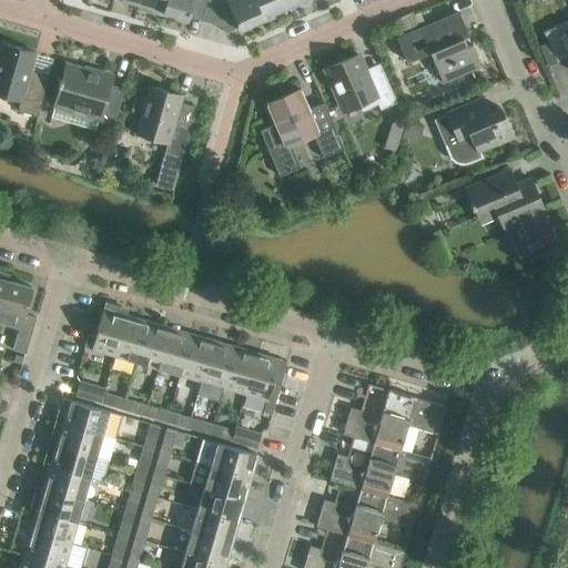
[(163,13),(166,0),(140,0),(139,4),(153,8),(152,10),(163,13)]
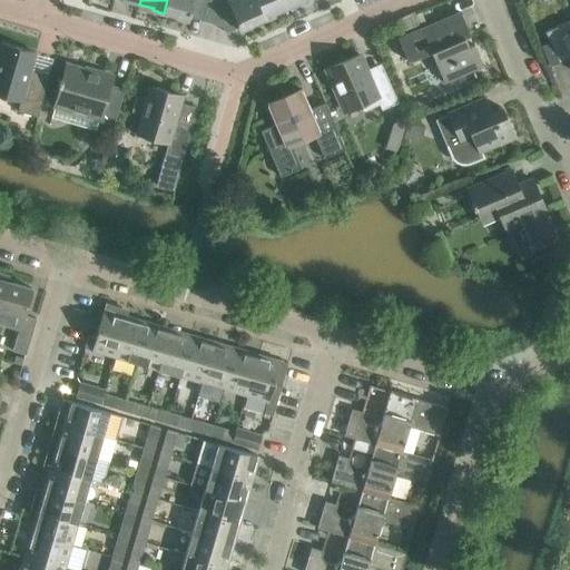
[(203,20),(208,0),(167,0),(164,13),(165,11),(177,15),(177,17),(188,20),(192,10),(204,13),(202,20),(203,20)]
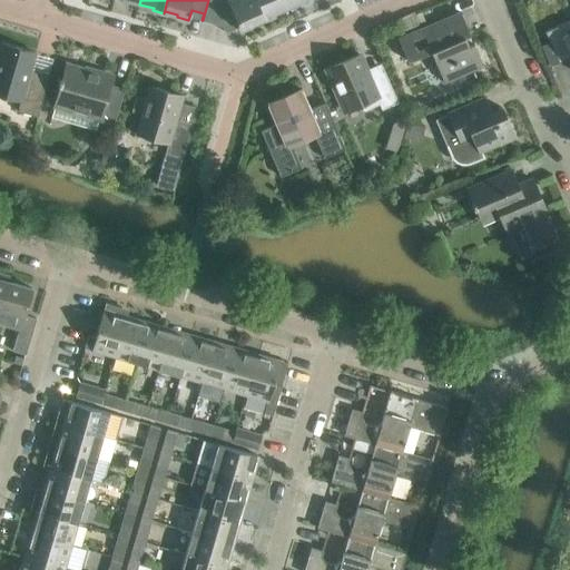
[(265,20),(256,0),(208,0),(203,20),(223,26),(237,20),(242,30),(253,26),(252,23),(264,18),(265,20)]
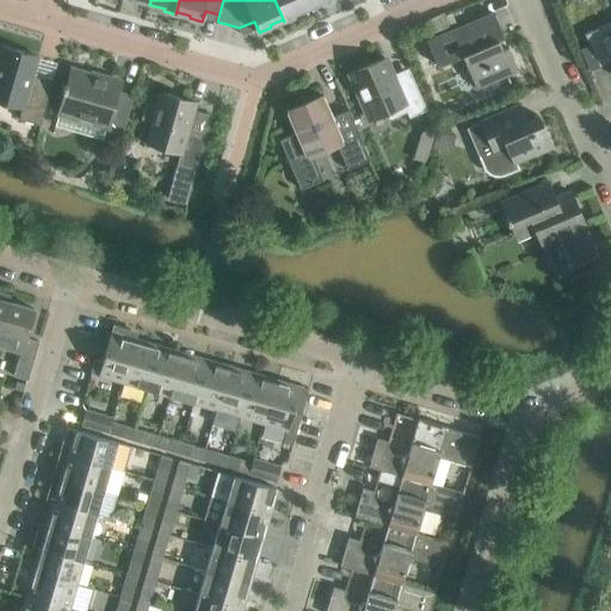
[(309,8),(304,0),(275,0),(284,22),(296,17),(295,14),(309,8)]
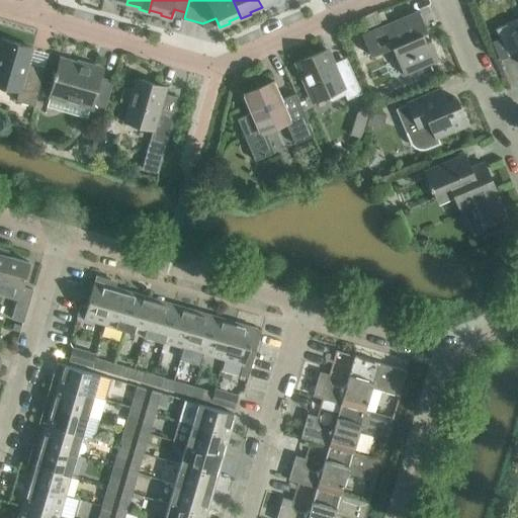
[(404,75),(440,60),(431,38),(426,40),(423,33),(428,31),(419,10),(362,34),(371,56),(393,47),(396,54),(404,75)]
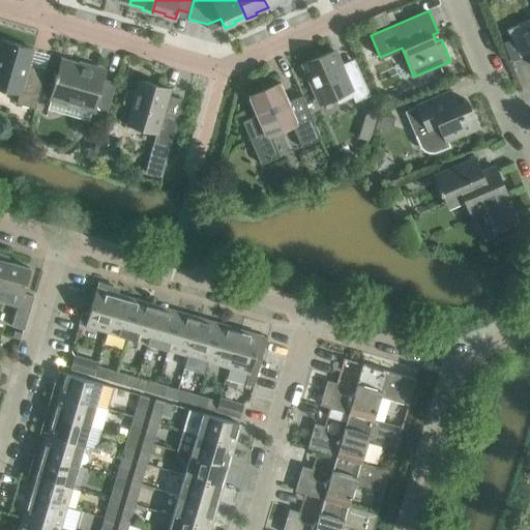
[(529,22),(529,20),(507,29),(520,58),(529,53),(529,22)]
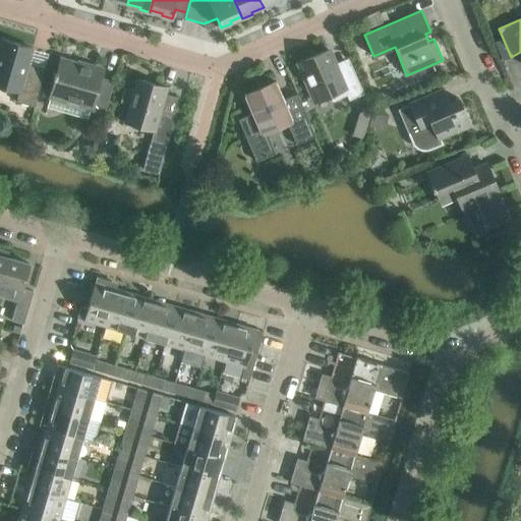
[(35,107),(45,69),(46,67),(45,67),(44,69),(29,65),(34,49),(2,40),(0,47),(0,85),(19,92),(16,102),(35,107)]
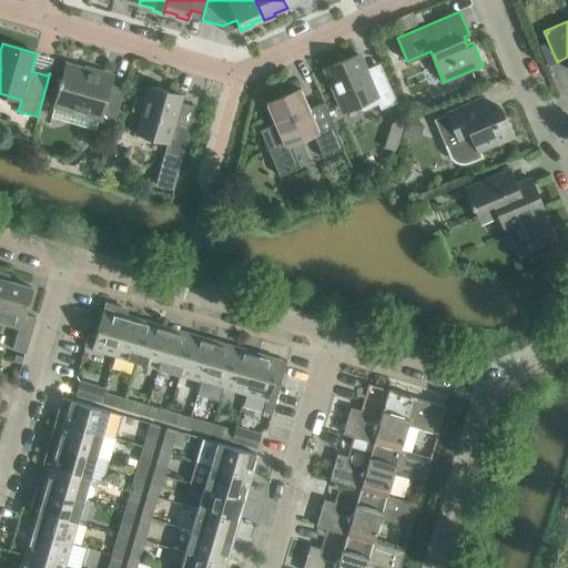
[(367,72),(359,54),(326,69),(344,111),(358,104),(359,109),(364,110),(378,104),(381,110),(397,102),(383,69),(372,74),(367,72)]
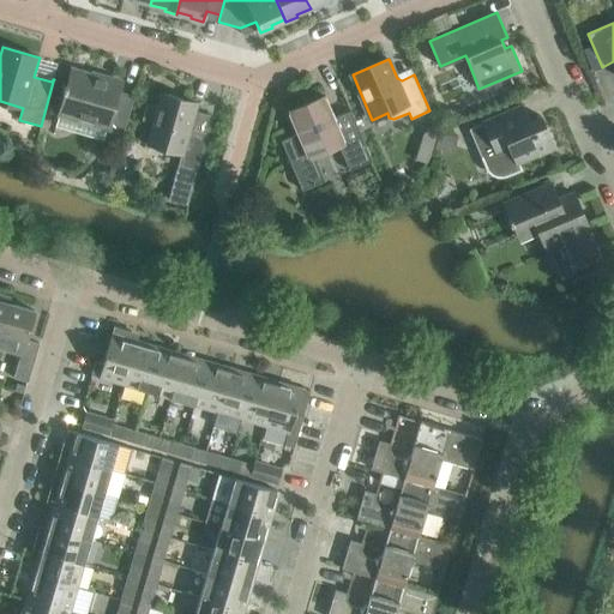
[(62,91),(66,92),(60,112),(107,126),(103,139),(120,144),(134,95),(119,91),(121,80),(106,77),(104,80),(73,71),(73,70),(72,68),(67,86),(65,85),(62,91)]
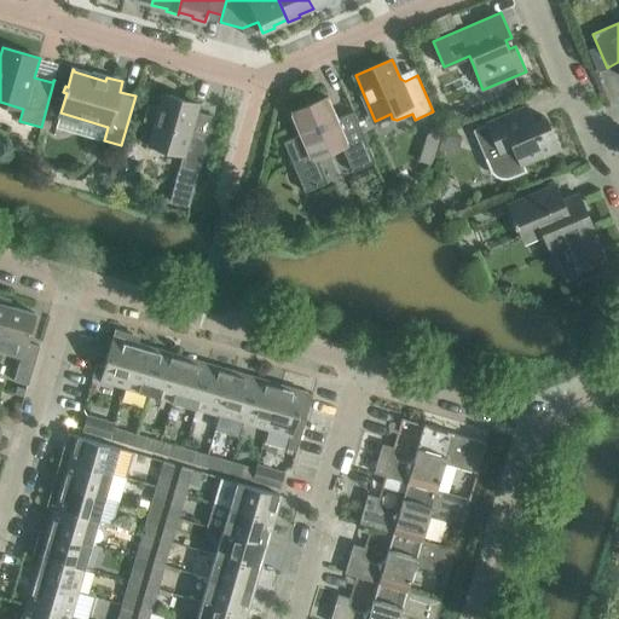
[(183,155),(180,166),(169,204),(189,210),(209,138),(191,133),(200,104),(190,102),(190,100),(163,93),(158,106),(154,125),(148,145),(183,155)]
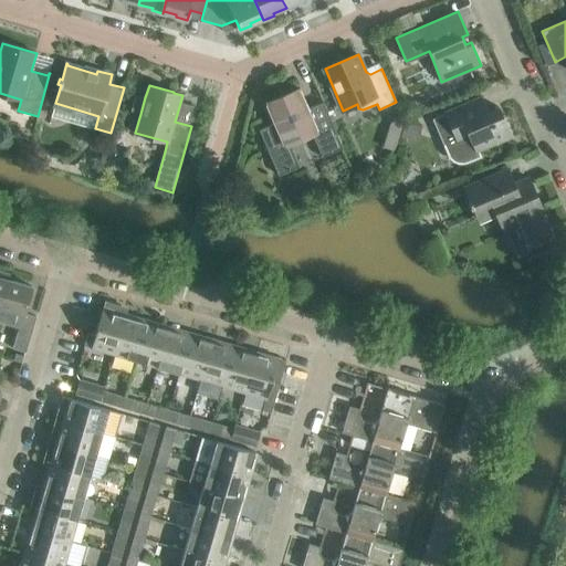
[(265,104),(274,124),(259,129),(279,175),(300,166),(290,142),(312,132),(322,157),(343,147),(324,102),(308,108),(301,88),(265,104)]
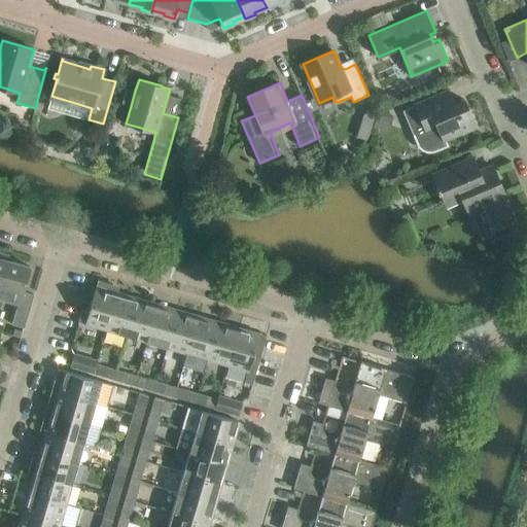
[(127,89),(123,103),(131,106),(135,91),(127,89)]
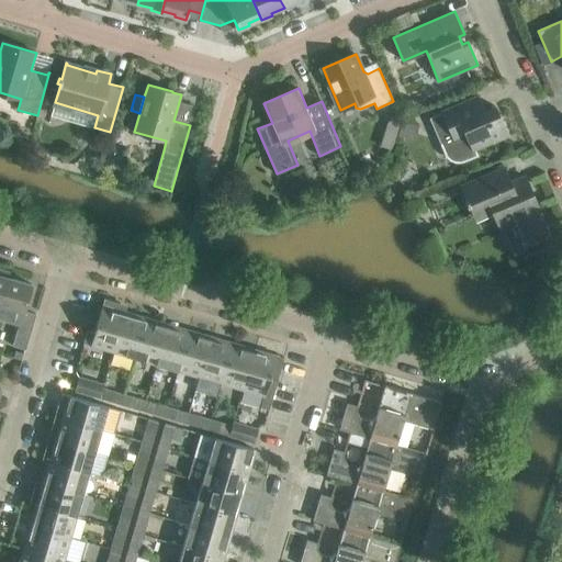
[(479,97),(442,112),(429,117),(447,157),(449,161),(454,165),(461,165),(468,164),(478,159),(473,149),(507,134),(495,105),(484,111),(479,97)]
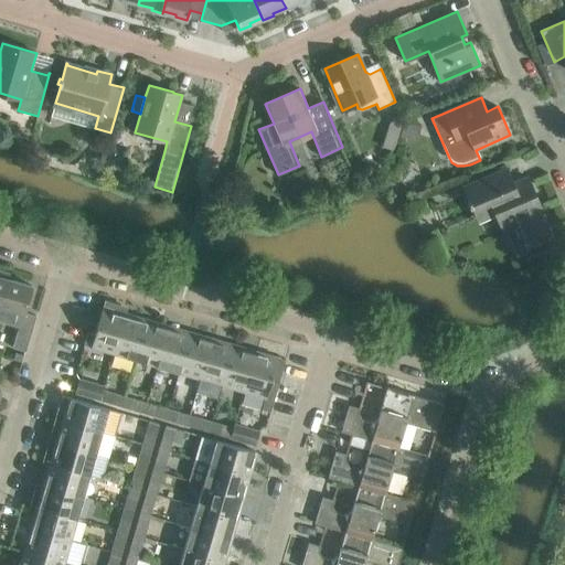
[(394,118),(388,134),(398,137),(404,121),(394,118)]
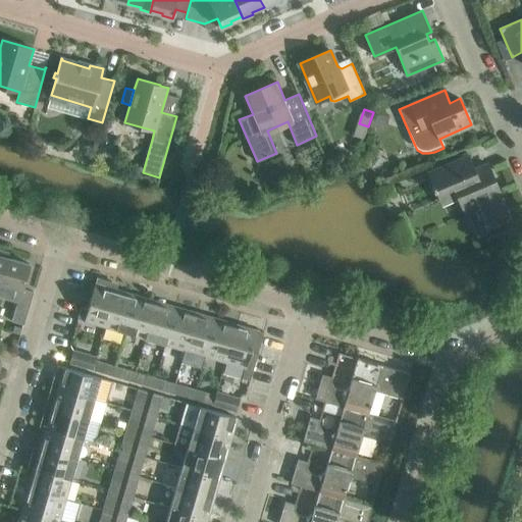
[(464,210),(475,206),(488,233),(513,222),(488,166),(475,172),(469,156),(429,173),(435,187),(432,188),(434,192),(436,191),(441,201),(457,195),(464,210)]
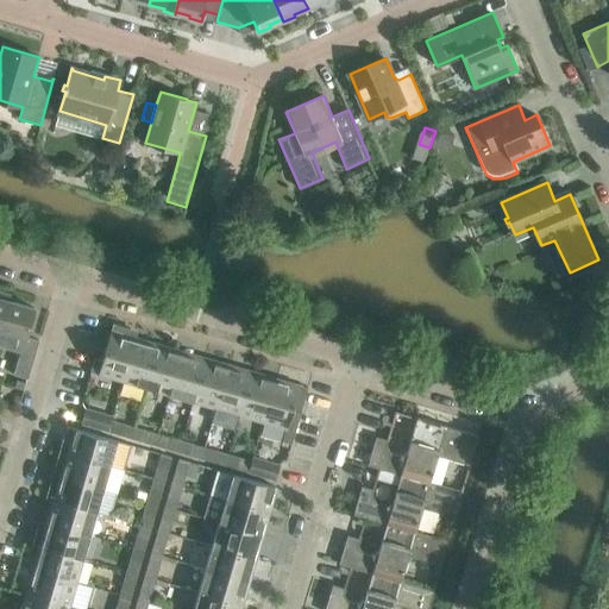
[(0,333),(10,301),(11,295),(0,290),(0,333)]
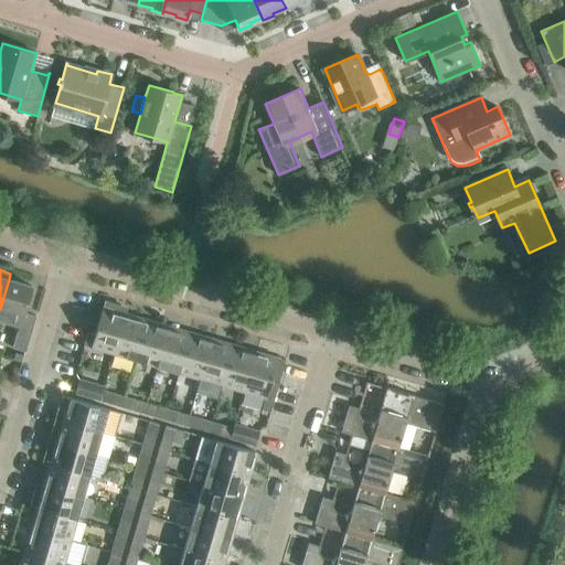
[(24,312),(32,286),(9,279),(0,309),(0,320),(19,326),(12,348),(25,351),(36,316),(24,312)]
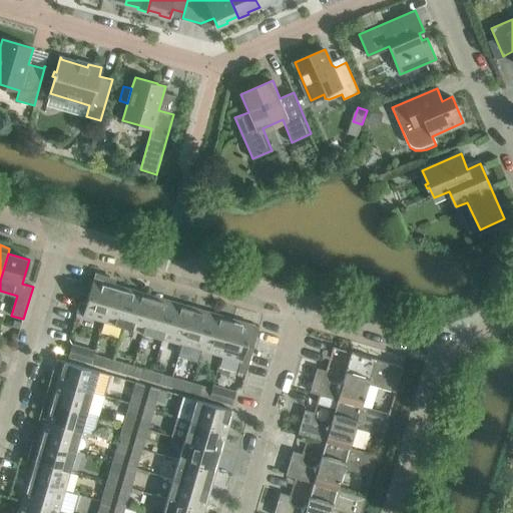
[(103,321),(114,284),(108,283),(110,277),(95,273),(86,304),(80,302),(76,314),(103,321)]
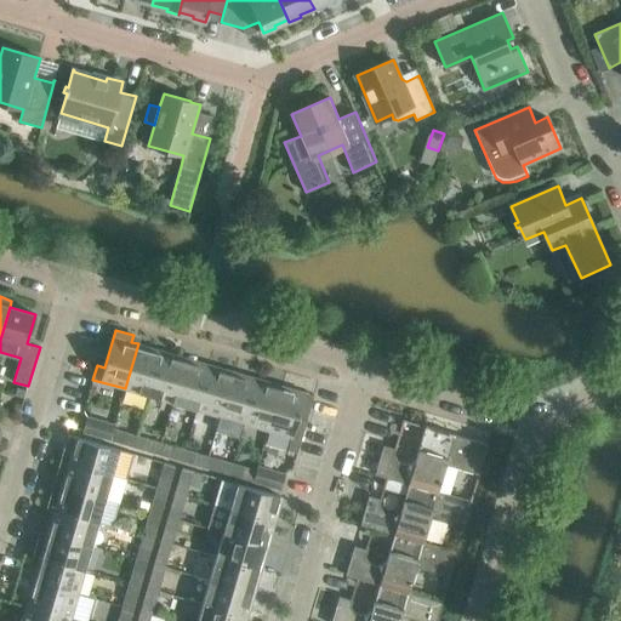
[(149,396),(161,351),(138,343),(125,388),(149,396)]
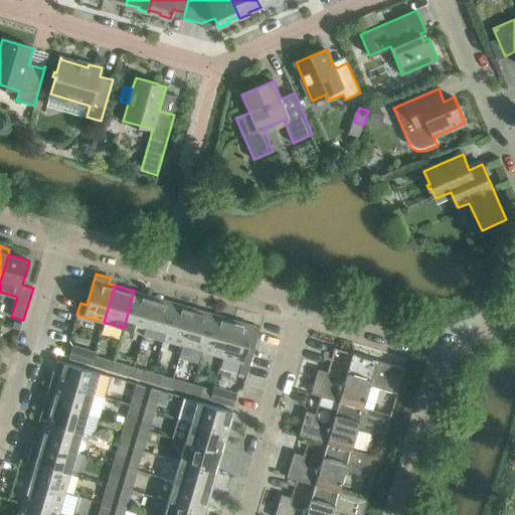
[(143,334),(154,297),(134,291),(124,328),(143,334)]
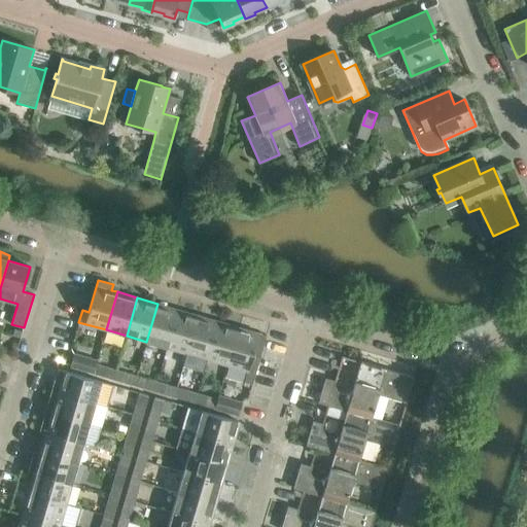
[(167,348),(178,310),(157,304),(146,342),(167,348)]
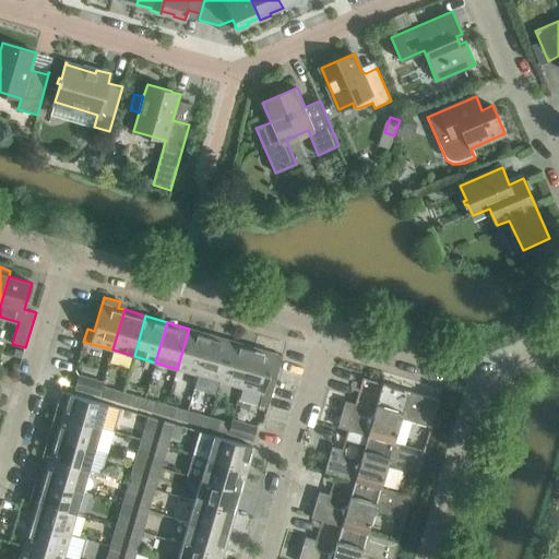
[(199,375),(211,334),(189,329),(177,369),(199,375)]
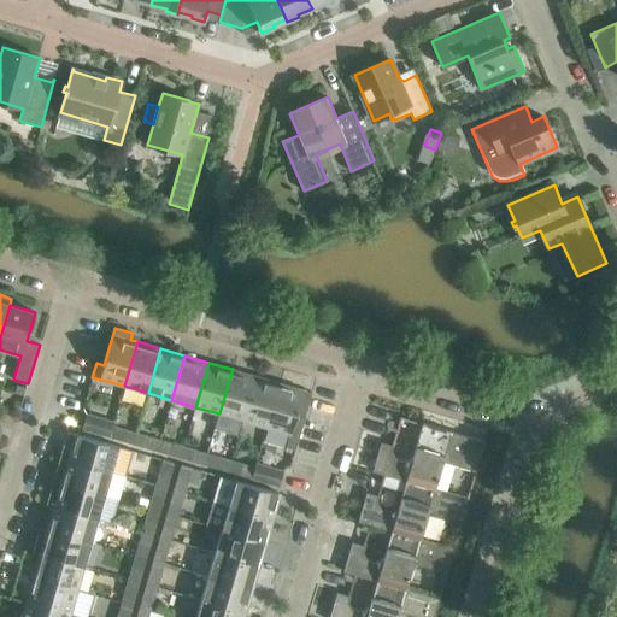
[(239,435),(244,421),(257,376),(233,369),(219,413),(233,418),(228,432),(239,435)]
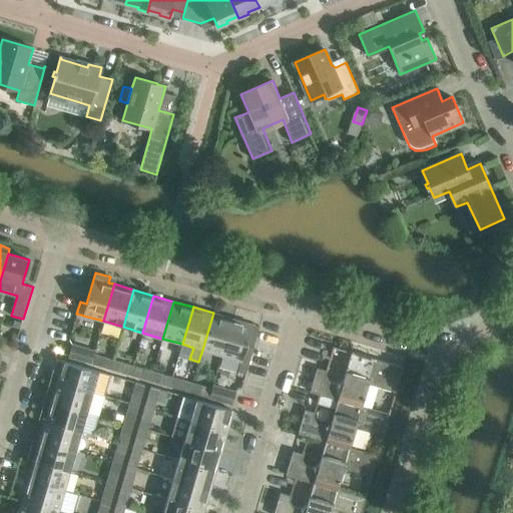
[(222,356),(232,319),(213,313),(202,350),(222,356)]
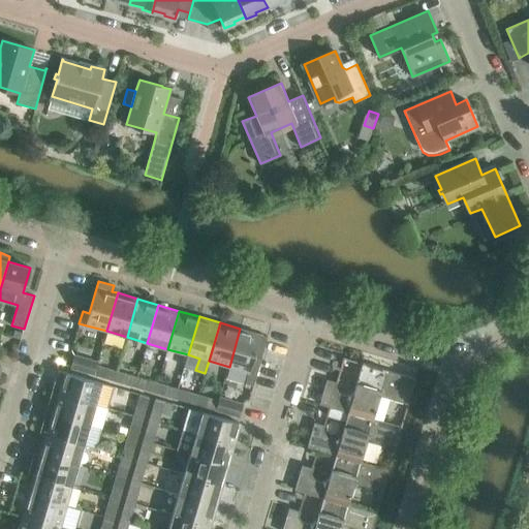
[(253,385),(267,339),(259,337),(260,335),(240,329),(229,367),(248,372),(245,382),(253,385)]
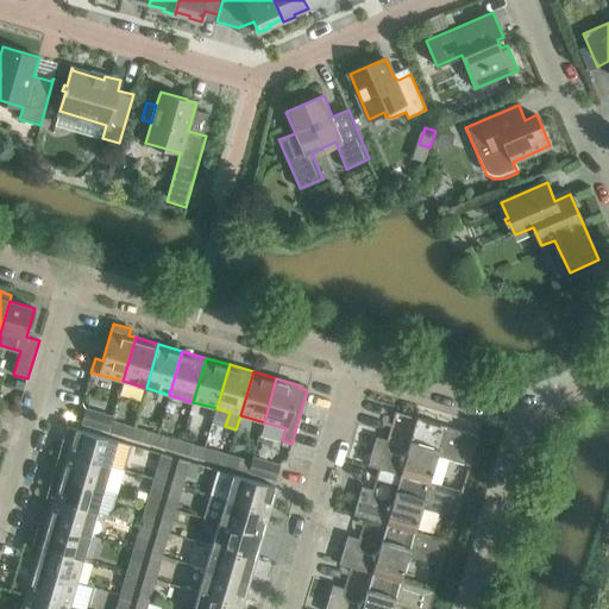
[(113,416),(86,408),(81,424),(108,431),(112,421),(113,416)]
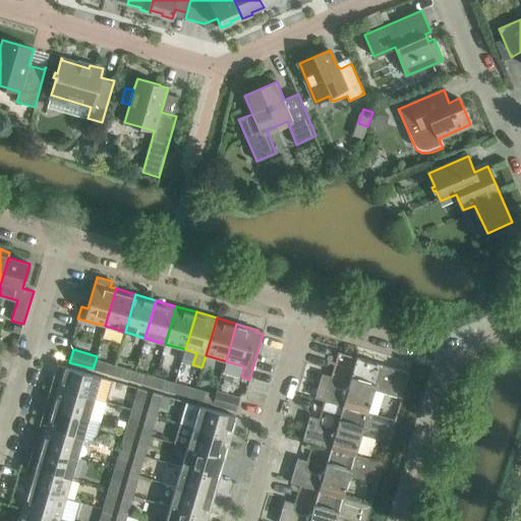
[(357,357),(349,386),(343,390),(334,388),(332,381),(321,378),(316,393),(320,399),(343,405),(367,413),(367,412),(374,390),(402,398),(410,372),(357,357)]
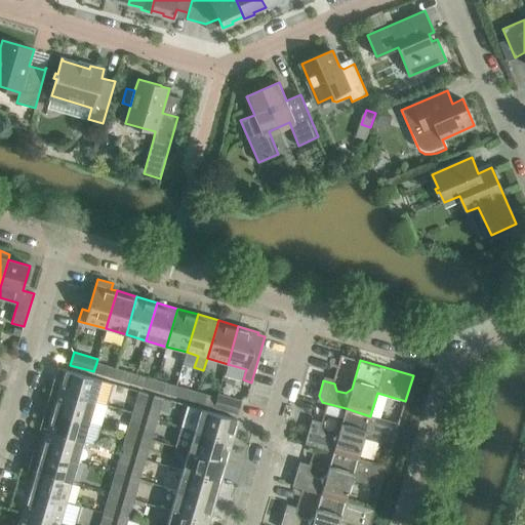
[(114,377),(116,368),(96,363),(93,371),(104,374),(114,377)]
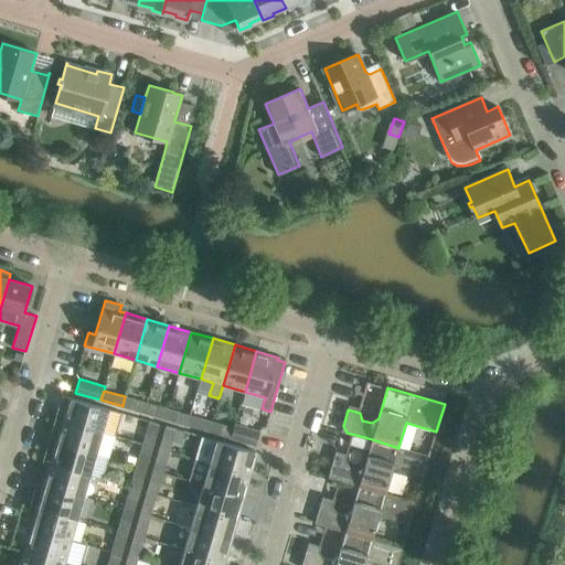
[(145,413),(147,403),(125,396),(123,406),(145,413)]
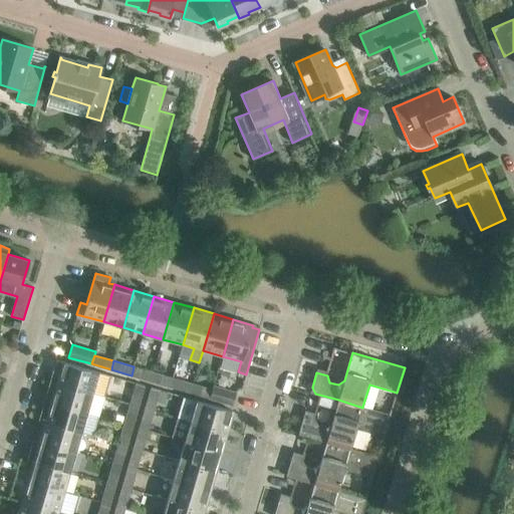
[(93,393),(99,372),(62,361),(60,368),(54,366),(50,379),(93,393)]
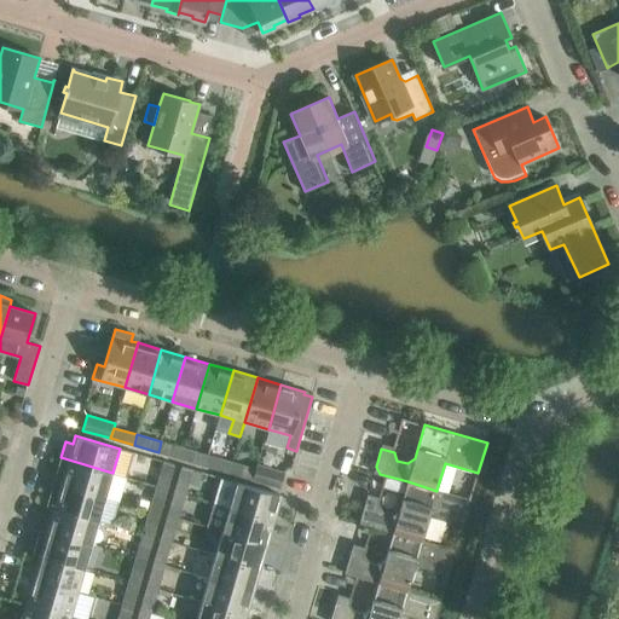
[(181,458),(185,449),(161,441),(158,452),(181,458)]
